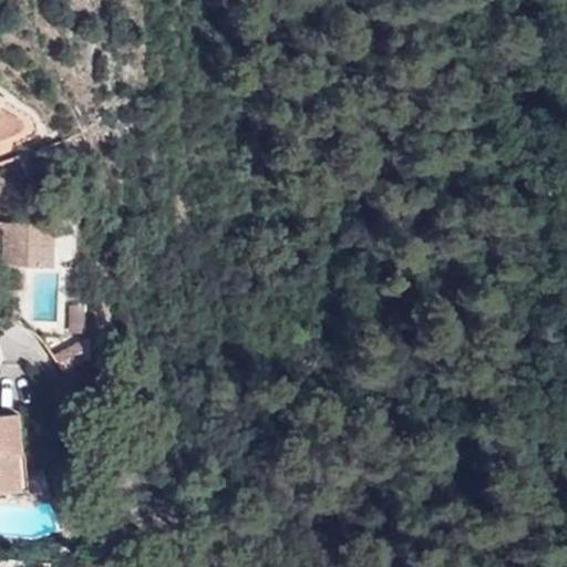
[(0,137),(16,133),(21,122),(0,110),(0,101),(2,99),(0,96),(0,137)]
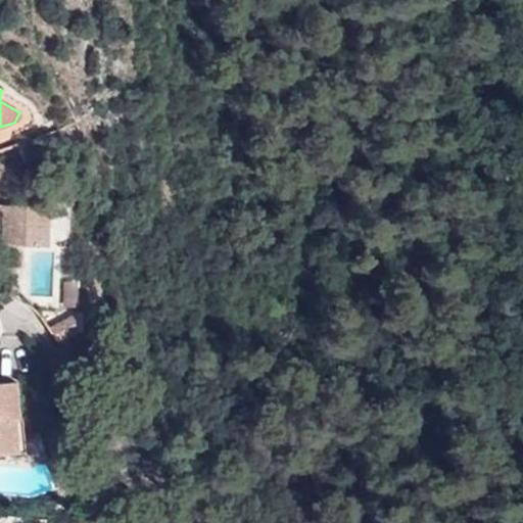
[(49,152),(44,135),(15,145),(21,162),(49,152)]
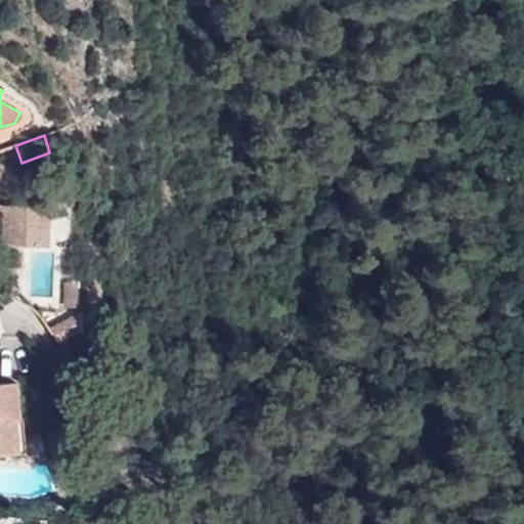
[(51,206),(4,205),(4,213),(2,244),(49,246),(51,206)]
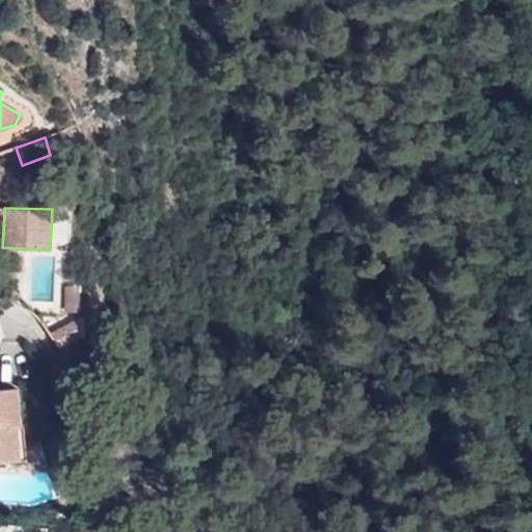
[(51,335),(60,349),(78,339),(74,321),(51,335)]
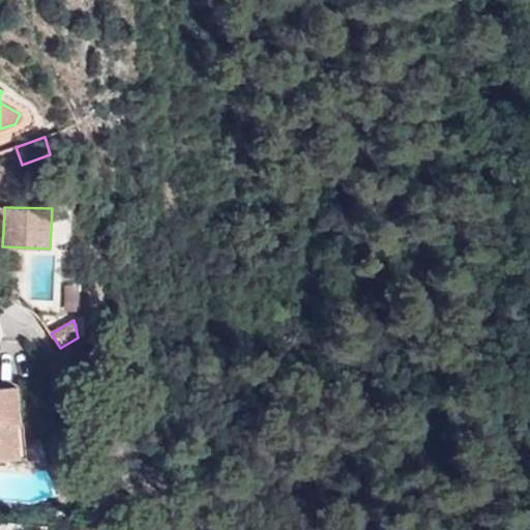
[(12,443),(26,441),(24,424),(21,424),(18,388),(0,388),(0,461),(15,460),(12,443)]
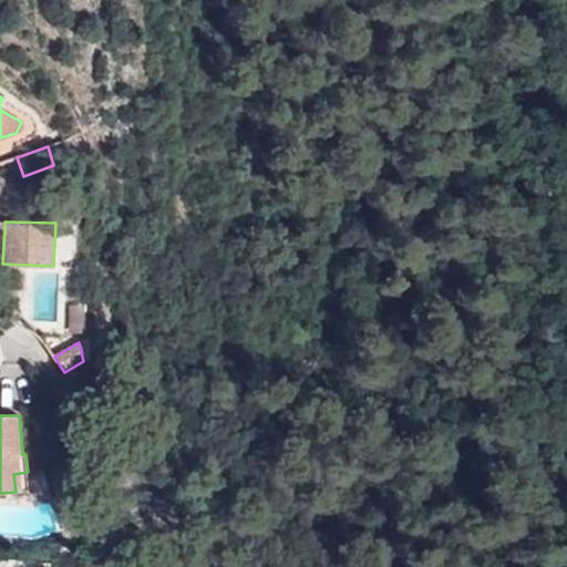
[(29,491),(28,472),(13,474),(16,492),(29,491)]
